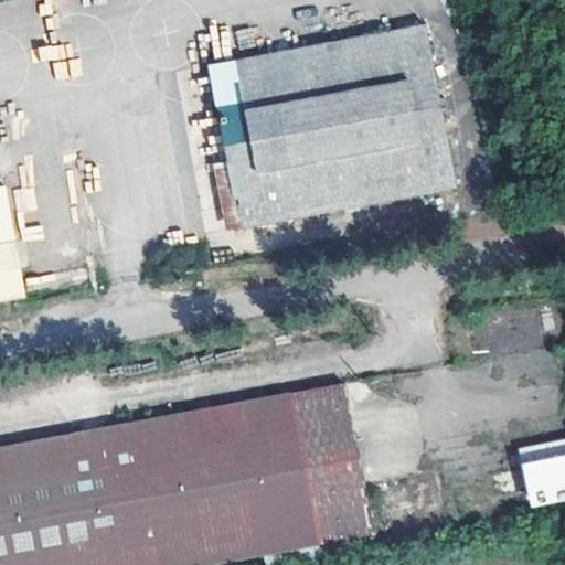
[(425,24),(206,64),(238,227),(456,185),(425,24)]
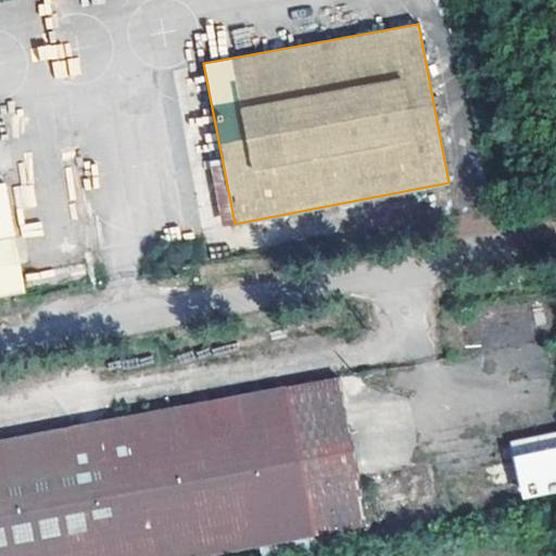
[(210,161),(219,217),(231,216),(222,160),(210,161)]
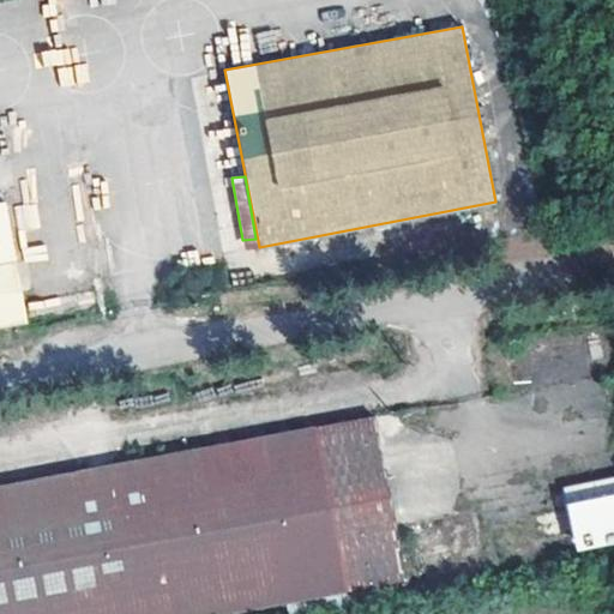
[(4,204),(0,204),(0,330),(26,325),(4,204)]
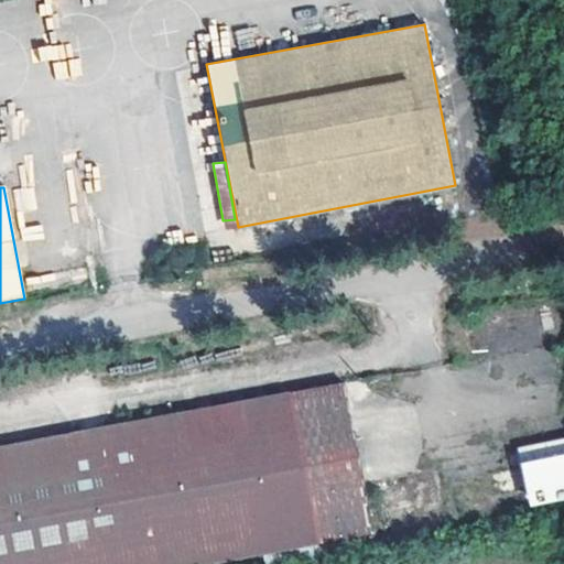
[(0,444),(0,563),(201,563),(372,532),(343,379),(0,444)]
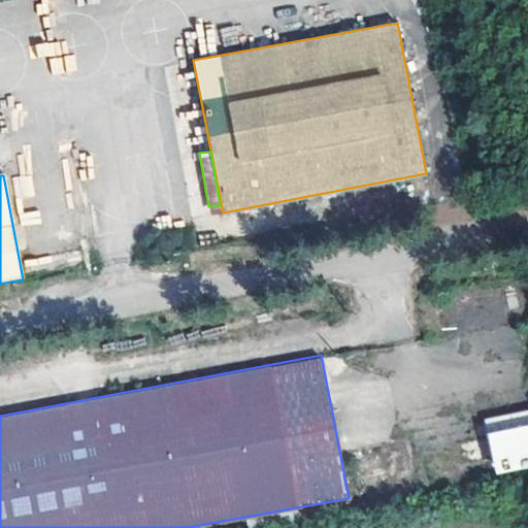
[(527,407),(483,417),(492,469),(527,462),(527,407)]
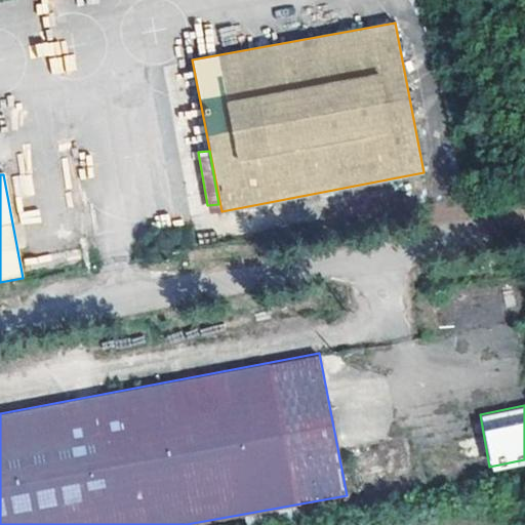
All buildings are outlined.
